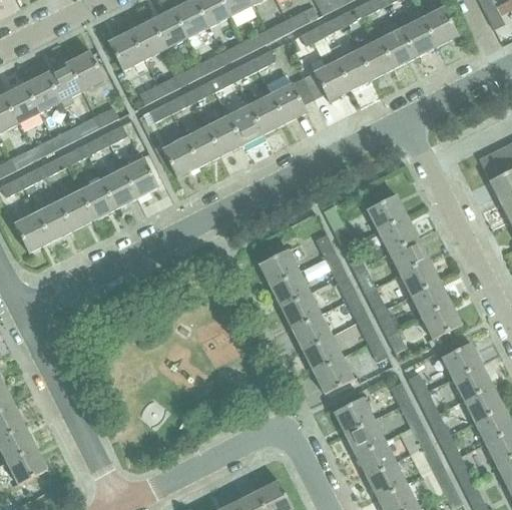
[(189,0),(172,9),(187,38),(208,27),(194,0),(189,0)]
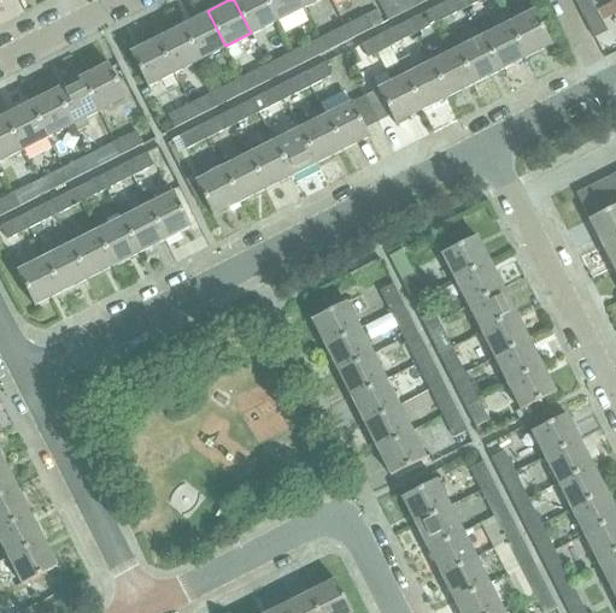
[(234,0),(251,33),(277,19),(267,0),(234,0)]
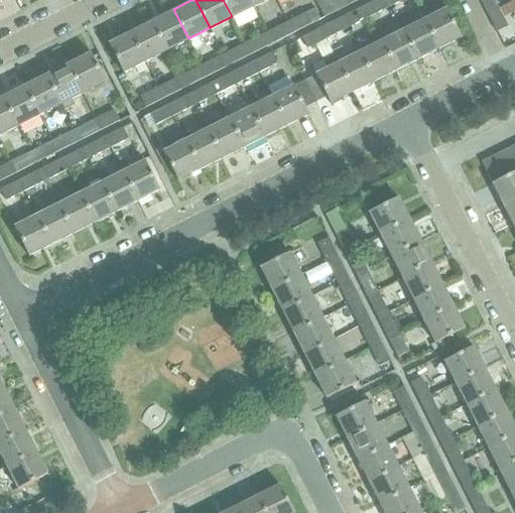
[(223,0),(232,16),(253,5),(250,0),(223,0)]
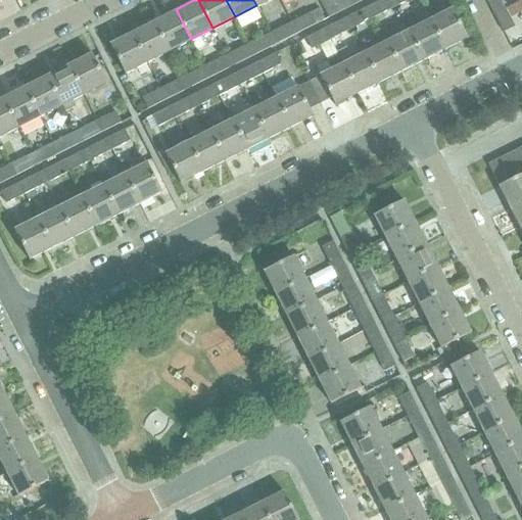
[(338,9),(333,0),(321,0),(328,14),(338,9)]
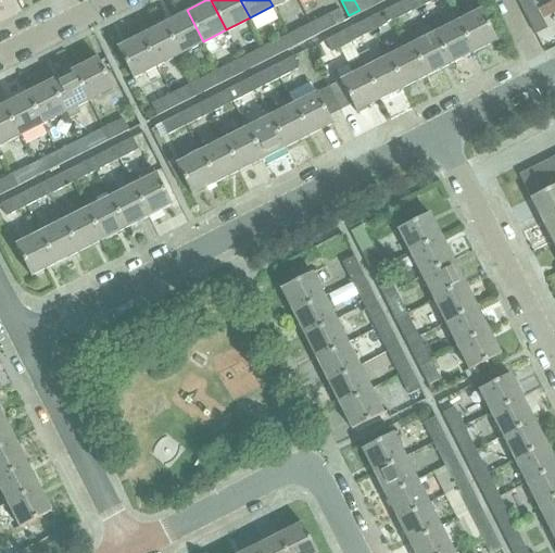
[(354,0),(360,10),(371,3),(369,0),(354,0)]
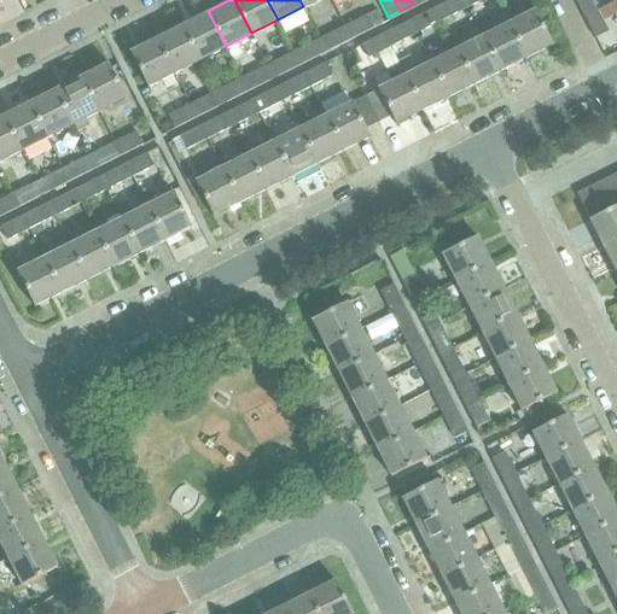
[(443,0),(435,5),(441,17),(463,6),(459,0),(443,0)]
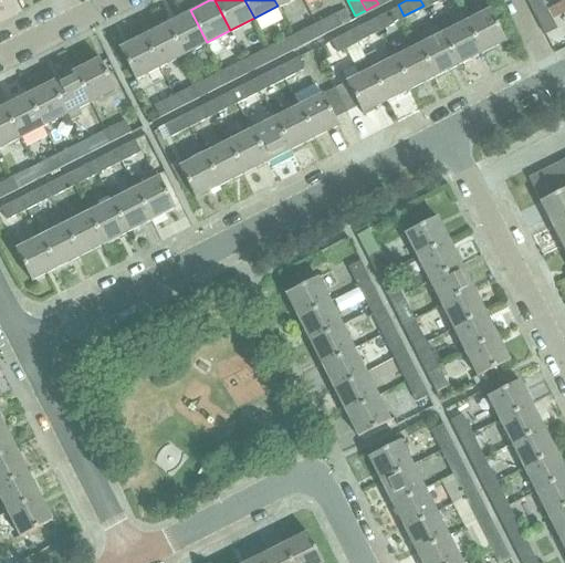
[(527,0),(534,12),(545,7),(542,0),(527,0)]
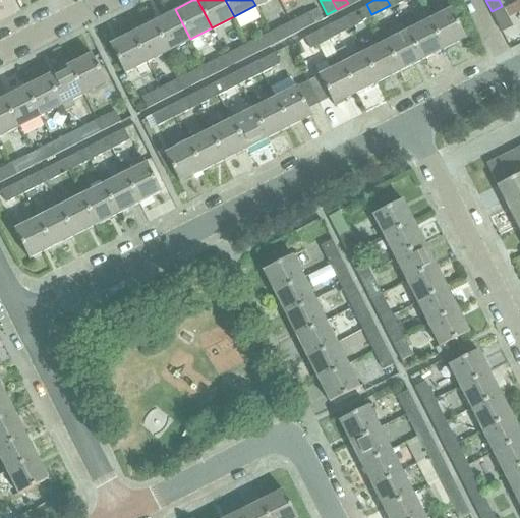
[(371,14),(366,4),(348,12),(354,23),(371,14)]
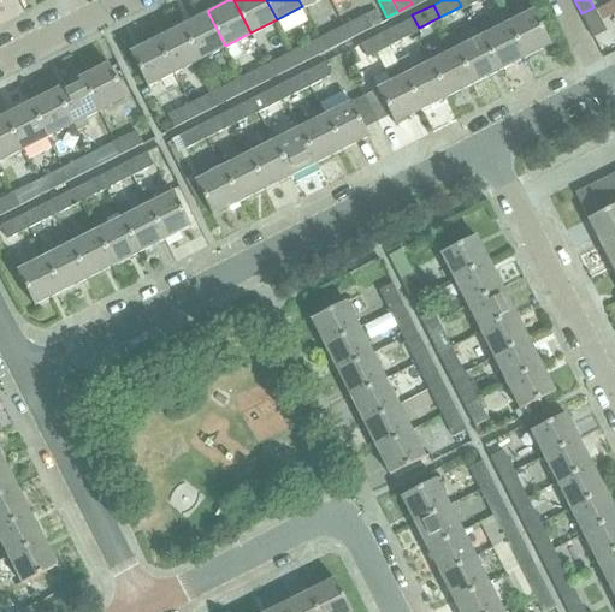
[(593,7),(581,13),(592,35),(604,29),(593,7)]
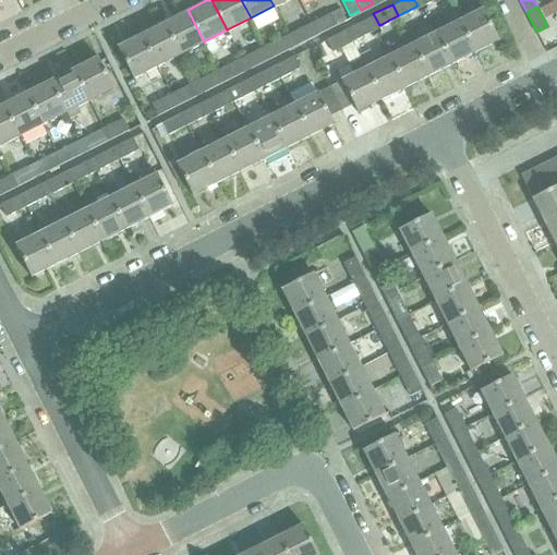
[(482,8),(458,20),(474,51),(498,39),(482,8)]
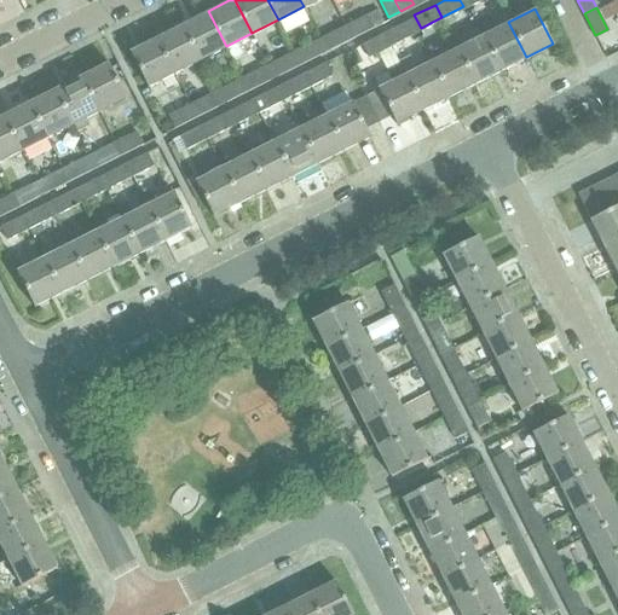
[(208,11),(182,23),(200,59),(226,46),(208,11)]
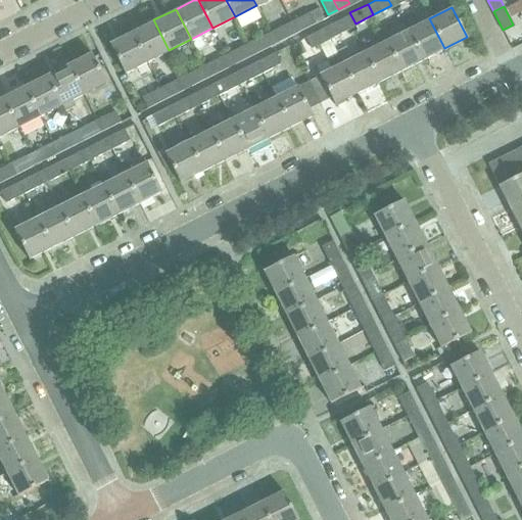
[(309,10),(291,19),(296,31),(315,20),(309,10)]
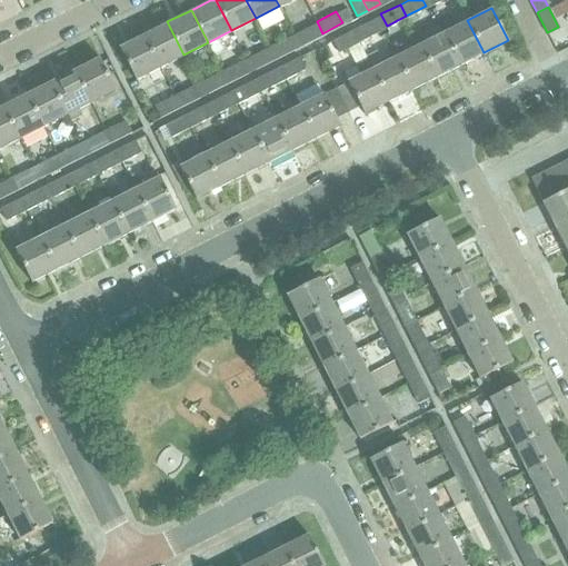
[(371,19),(352,29),(358,40),(378,30),(371,19)]
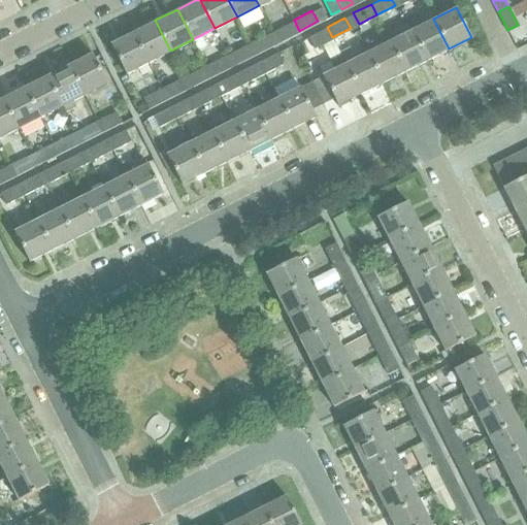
[(433,19),(412,29),(427,60),(449,48),(433,19)]
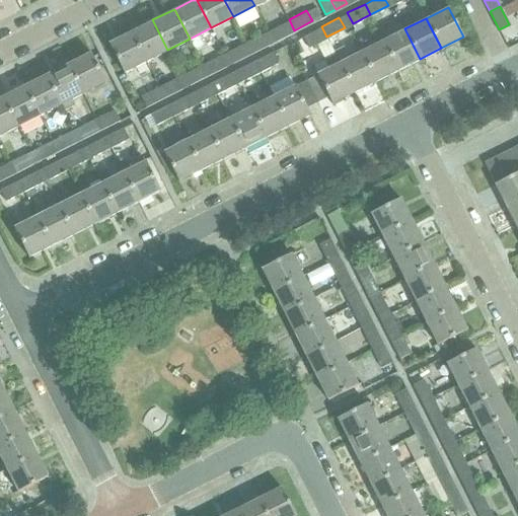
[(152,19),(131,30),(146,61),(167,50),(152,19)]
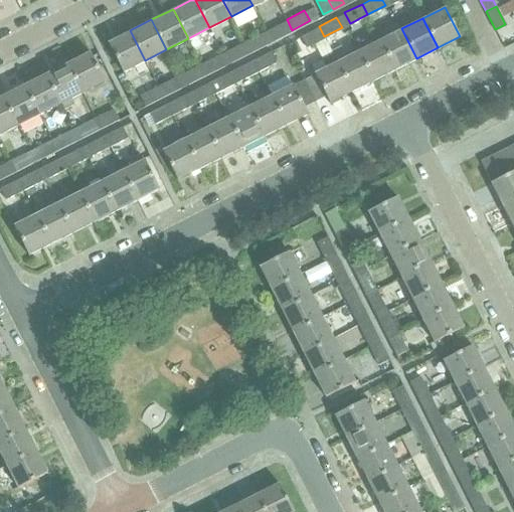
[(292,30),(287,19),(268,28),(274,39),(292,30)]
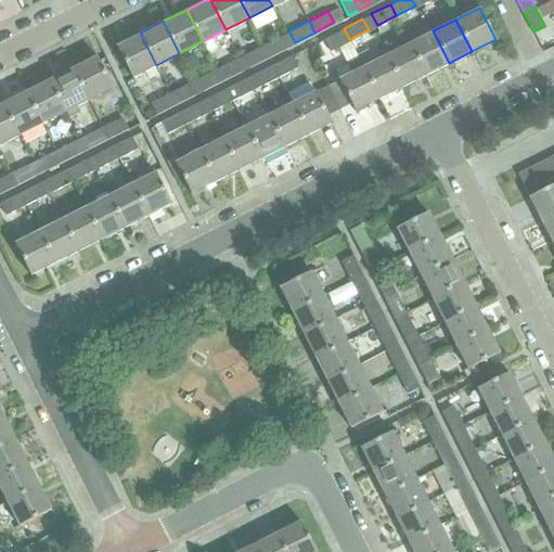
[(349,39),(344,28),(324,37),(330,49),(349,39)]
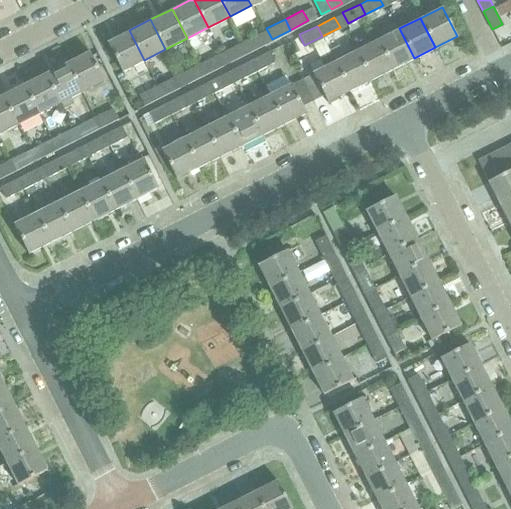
[(399,28),(378,39),(392,69),(414,58),(399,28)]
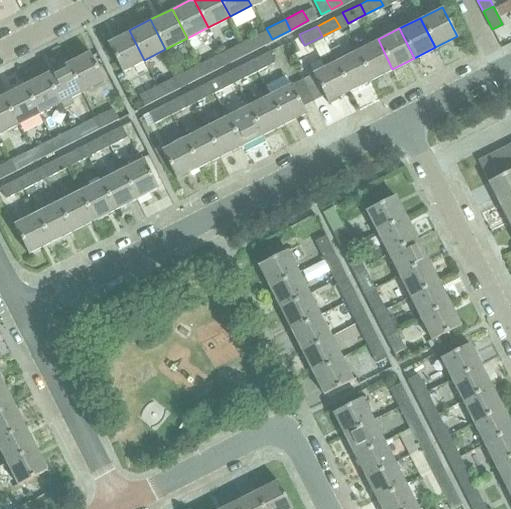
[(144,60),(129,30),(107,41),(122,71),(144,60)]
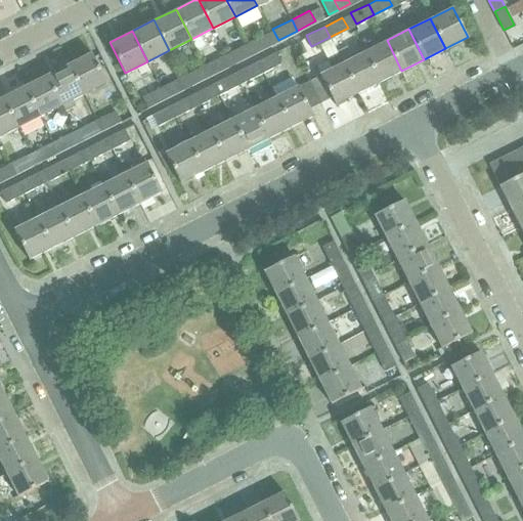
[(265,33),(248,41),(253,52),(271,44),(265,33)]
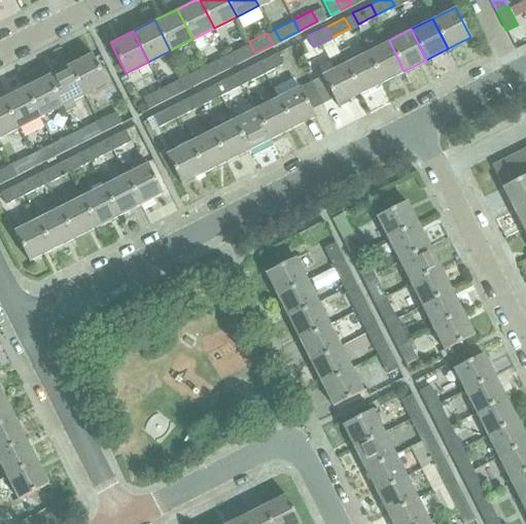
[(389,40),(366,51),(382,81),(404,71),(389,40)]
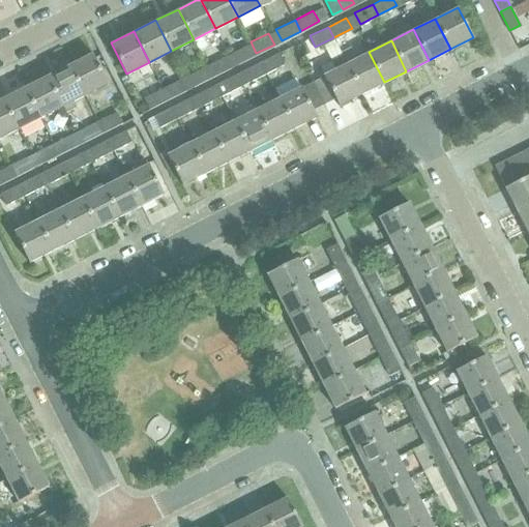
[(256,53),(251,41),(231,52),(237,63),(256,53)]
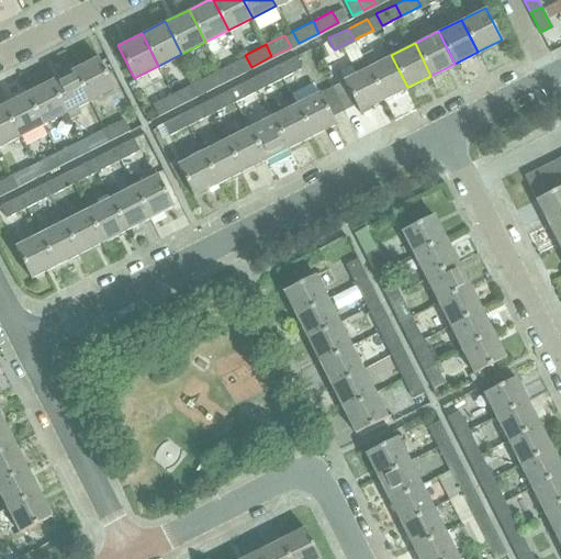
[(98,55),(74,68),(90,100),(114,88),(98,55)]
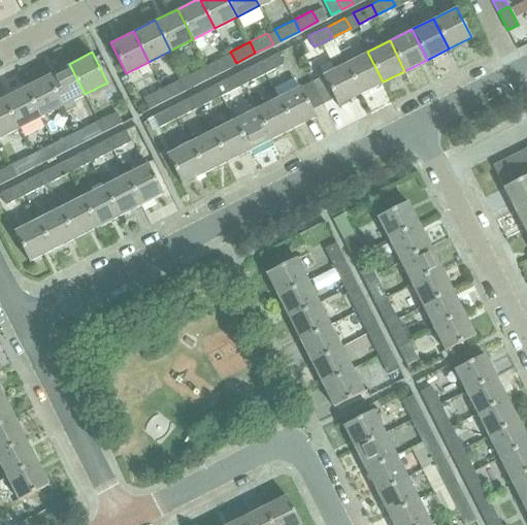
[(276,52),(259,60),(265,72),(283,63),(276,52)]
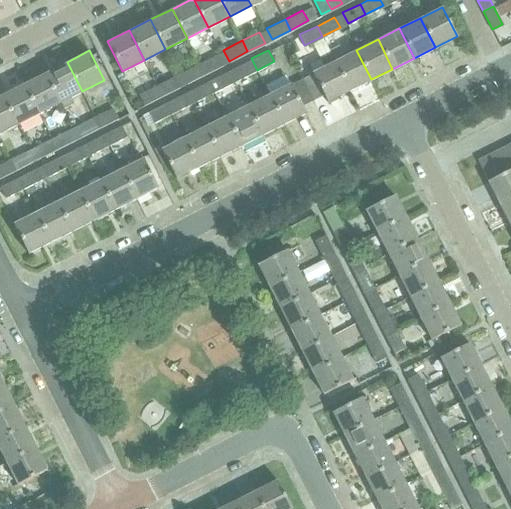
[(356,50),(335,61),(349,90),(371,79),(356,50)]
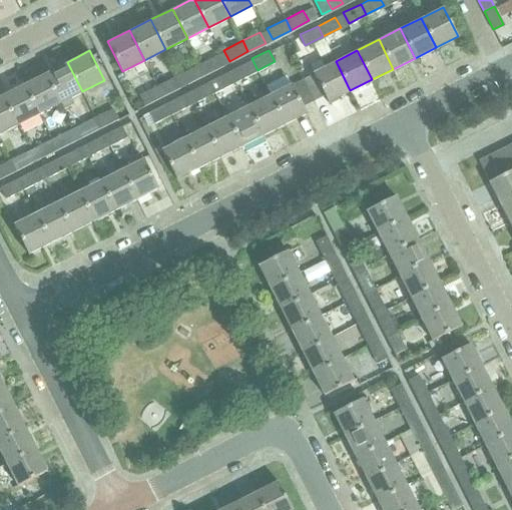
[(325,66),(313,72),(314,72),(325,94),(328,101),(350,90),(336,61),(331,53),(320,58),(325,66)]
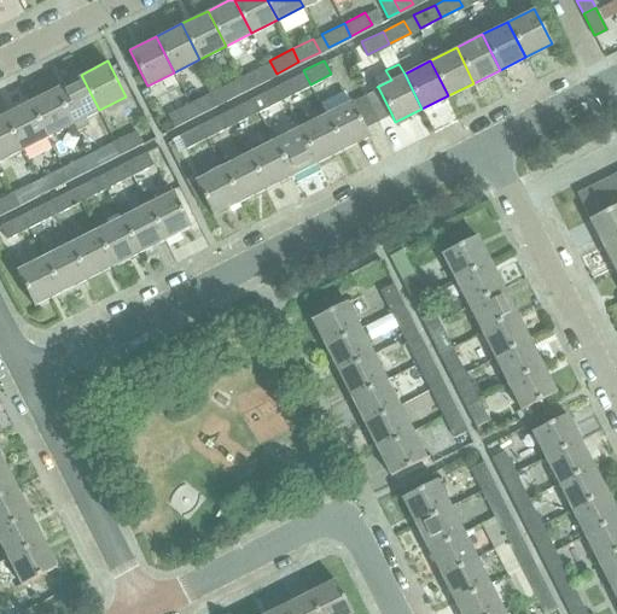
[(258,65),(240,75),(246,88),(266,79),(258,65)]
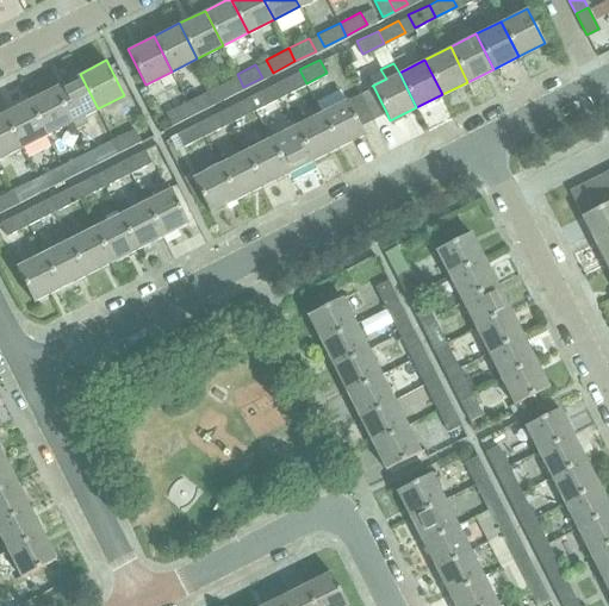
[(306,83),(299,69),(278,81),(285,94),(306,83)]
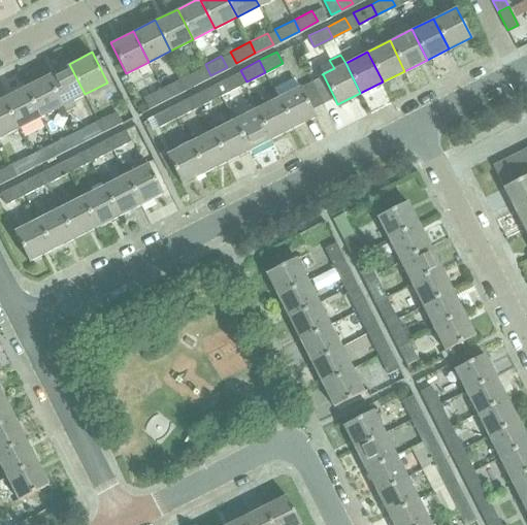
[(69,64),(46,74),(62,105),(65,110),(75,105),(73,99),(85,94),(69,64)]
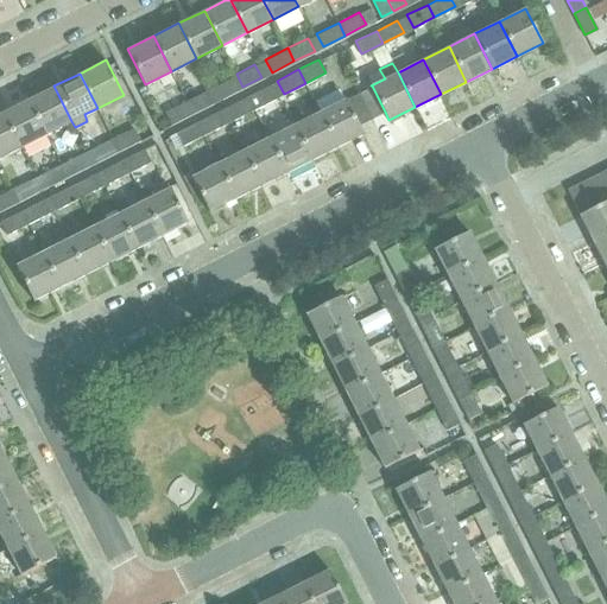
[(242,87),(236,74),(215,84),(222,97),(242,87)]
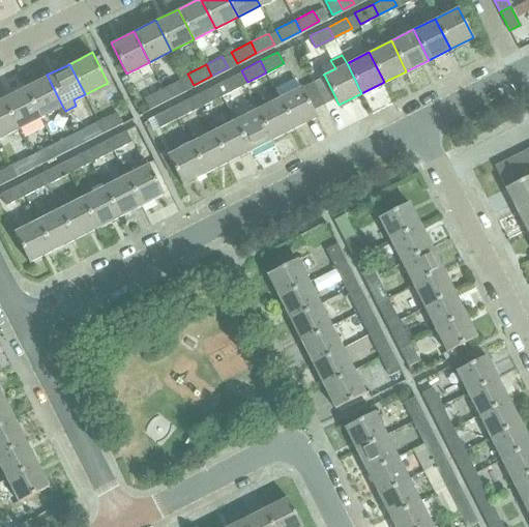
[(47,75),(25,86),(40,116),(62,106),(47,75)]
